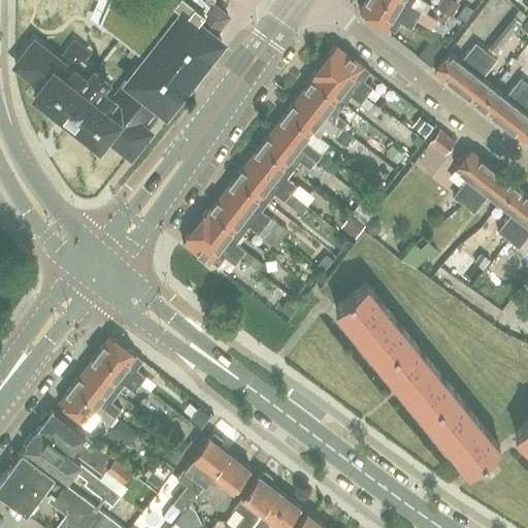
[(145,57),(113,97),(101,88),(107,79),(102,75),(103,73),(101,71),(99,73),(81,59),(88,52),(74,41),(60,60),(34,40),(15,64),(41,84),(34,92),(62,113),(64,110),(74,119),(72,122),(99,143),(105,135),(131,155),(150,130),(142,124),(158,104),(166,110),(222,39),(213,33),(228,14),(211,2),(213,0),(108,0),(100,21),(108,27),(108,28),(132,46),(127,54),(137,61),(142,55),(145,57)]
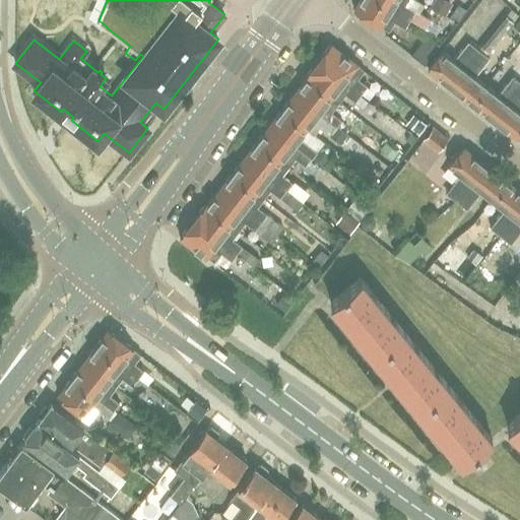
[(404,27),(409,19),(378,0),(359,0),(353,9),(388,30),(394,21),(404,27)]
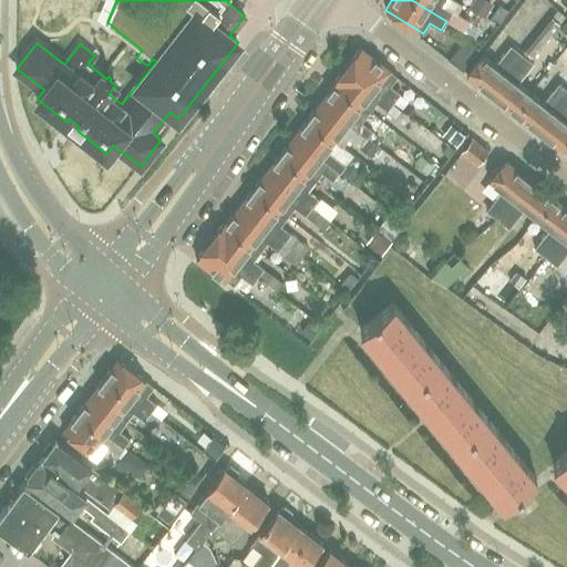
[(444,0),(412,0),(446,21),(452,12),(442,6),(444,0)]
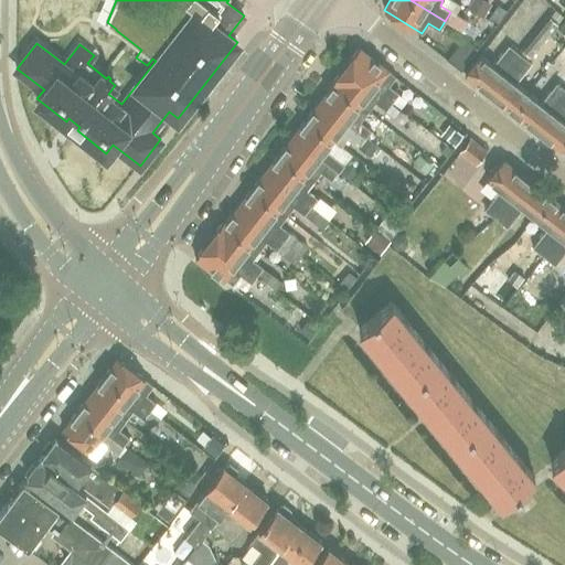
[(558,24),(552,19),(524,52),(531,57),(558,24)]
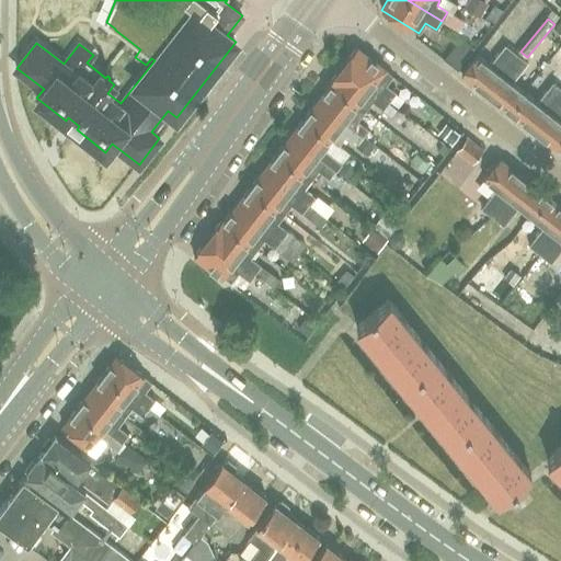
[(444,59),(458,70),(476,48),(461,37),(444,59)]
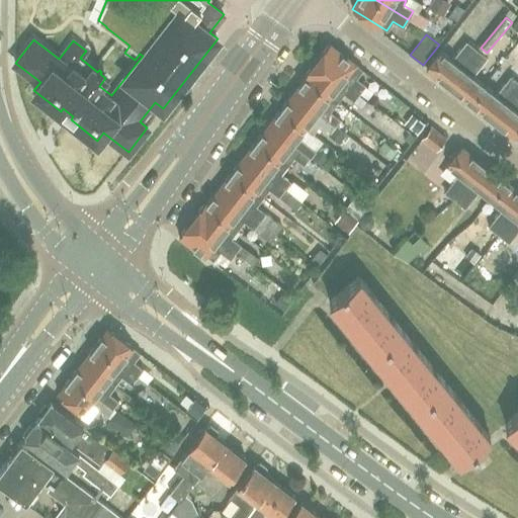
[(426,68),(448,85),(461,68),(477,50),(465,41),(451,60),(440,51),(426,68)]
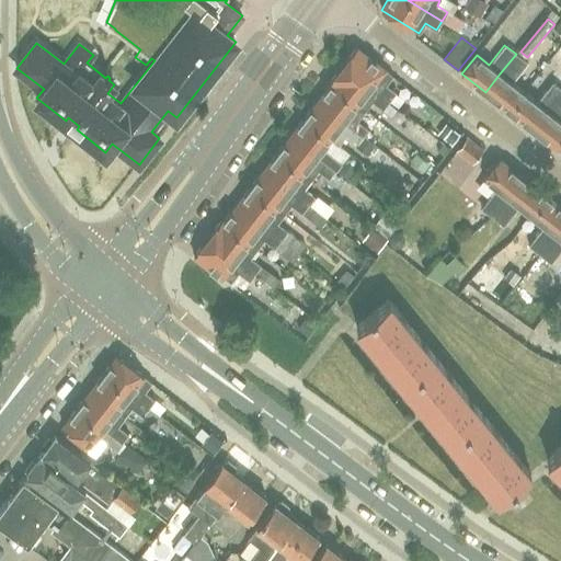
[(392,76),(356,47),(343,65),(389,101),(396,93),(386,86),(392,76)]
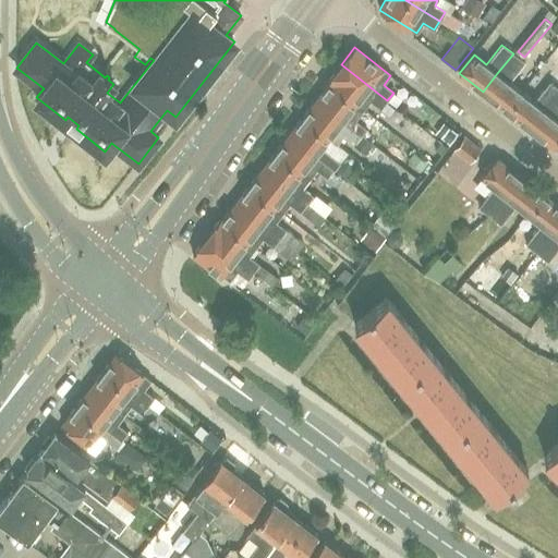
[(483,92),(507,110),(521,92),(509,82),(524,62),(513,53),(497,73),(483,92)]
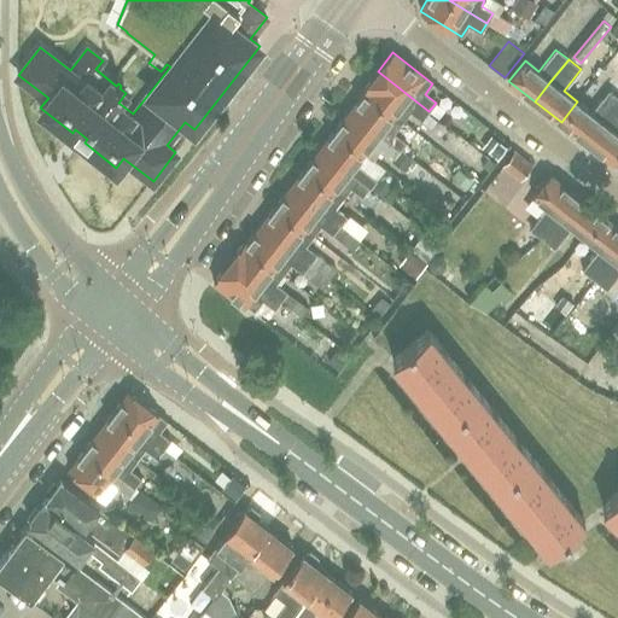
[(421,121),(429,111),(378,71),(362,91),(403,122),(410,112),(421,121)]
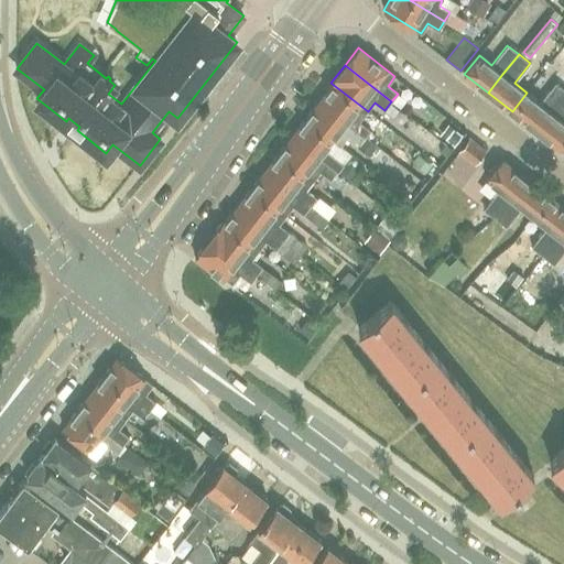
[(359,121),(368,111),(331,83),(332,84),(318,101),(365,137),(370,130),(359,121)]
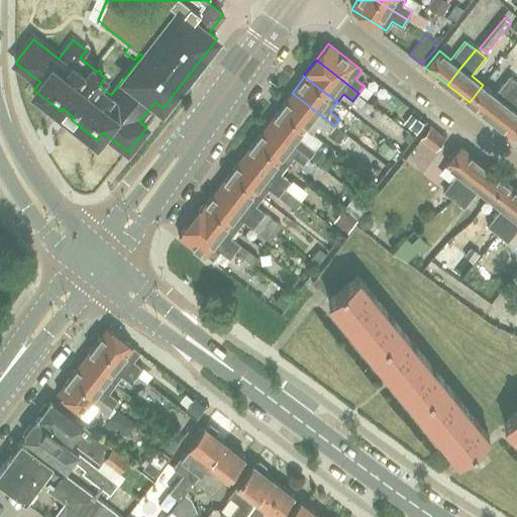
[(470,102),(491,119),(505,102),(516,86),(516,82),(509,76),(494,94),(483,85),(470,102)]
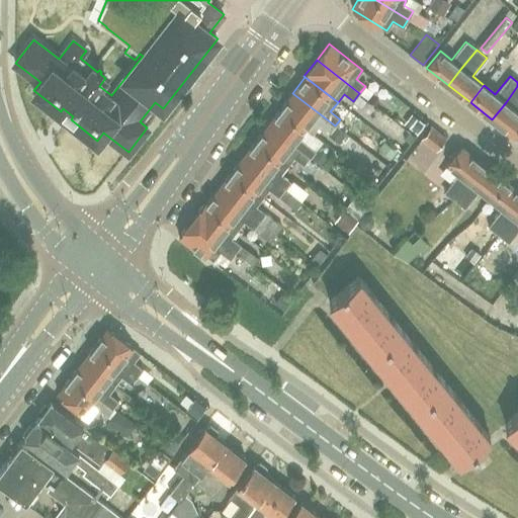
[(492,119),(514,137),(517,132),(517,111),(516,110),(517,107),(517,86),(506,102),(492,119)]
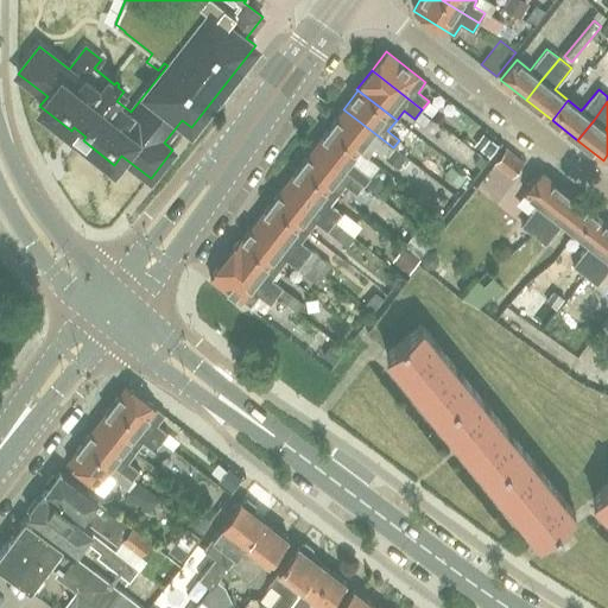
[(387,156),(393,147),(343,109),(329,127),(358,151),(367,139),(387,156)]
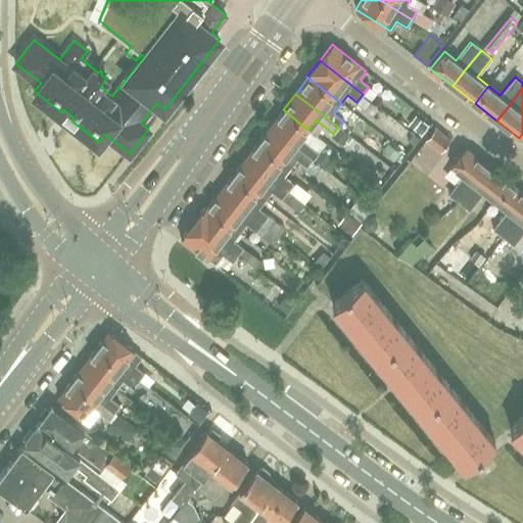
[(307,130),(283,109),(270,126),(313,159),(318,153),(300,139),(307,130)]
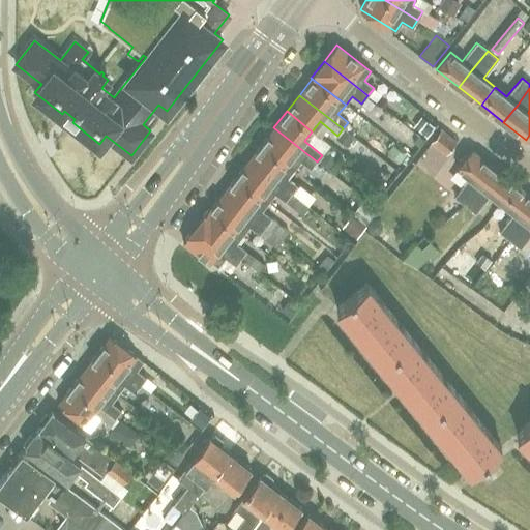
[(428,139),(436,127),(421,117),(413,127),(428,139)]
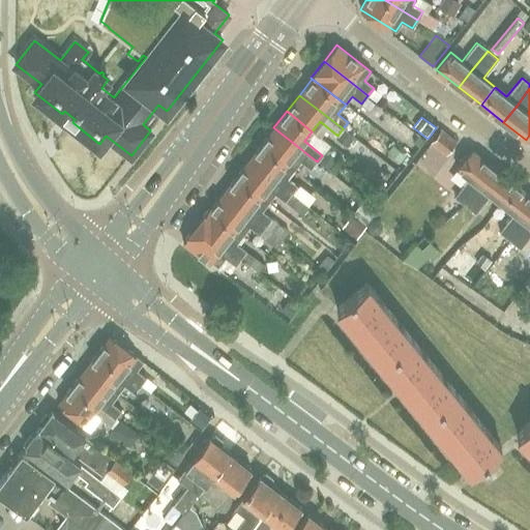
[(414,145),(420,138),(402,122),(395,129),(414,145)]
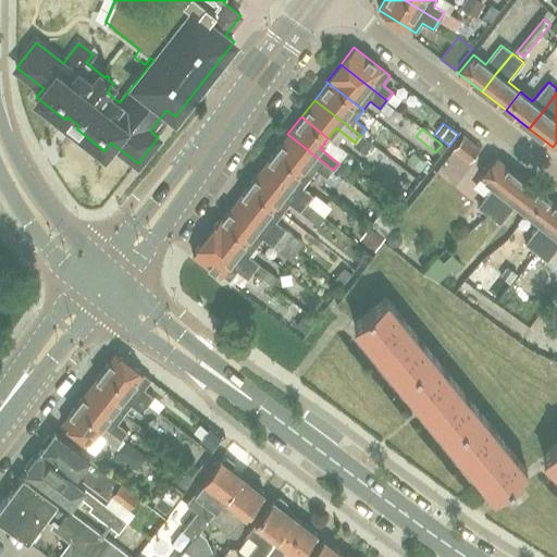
[(333,170),(287,134),(274,151),(309,178),(316,170),(326,177),(332,170),(333,170)]
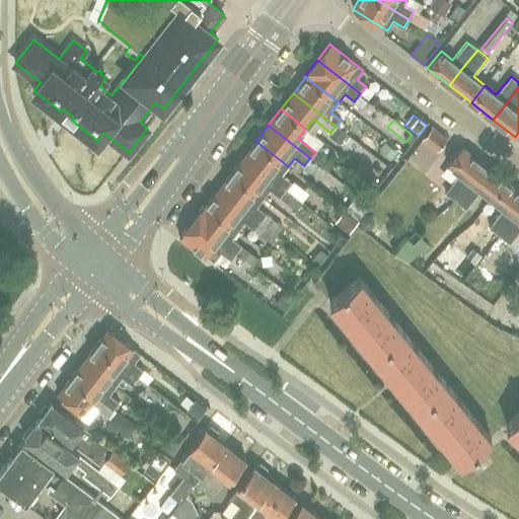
[(447,138),(432,126),(422,139),(436,151),(447,138)]
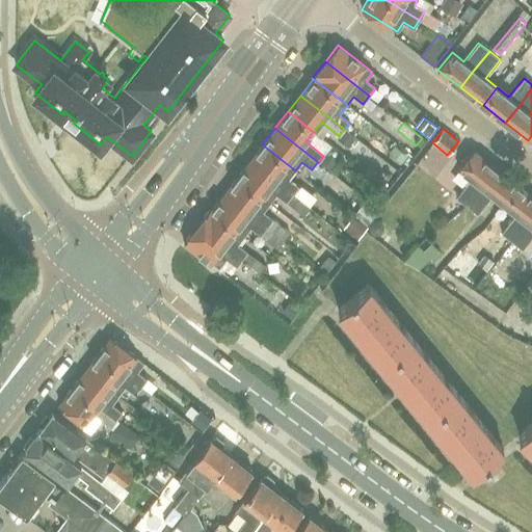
[(345,130),(338,138),(348,145),(354,137),(345,130)]
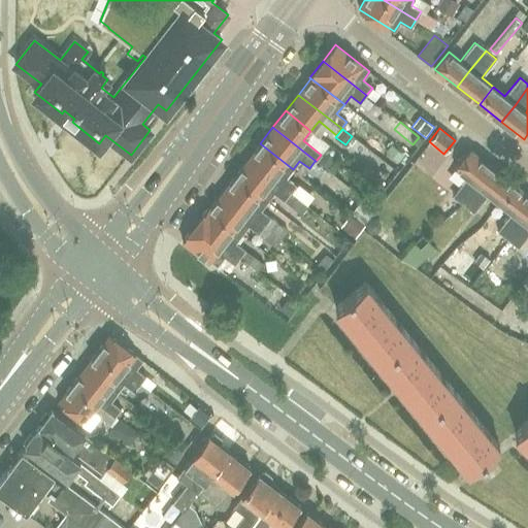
[(287,177),(293,169),(260,143),(248,160),(290,193),(296,185),(287,177)]
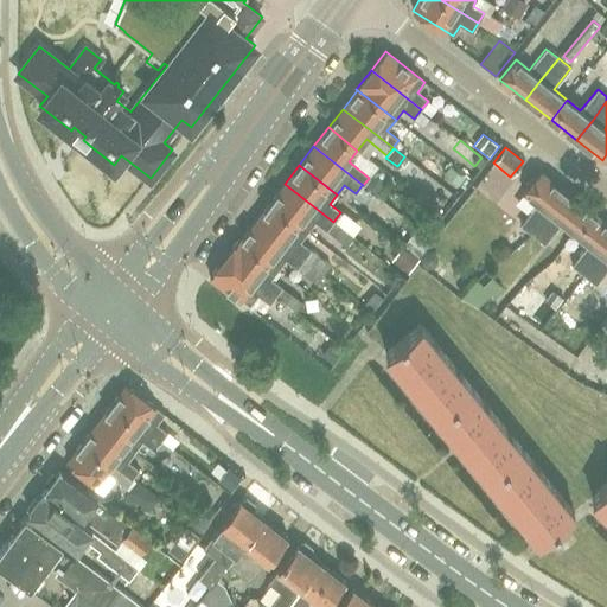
[(449,166),(445,172),(460,184),(465,178),(449,166)]
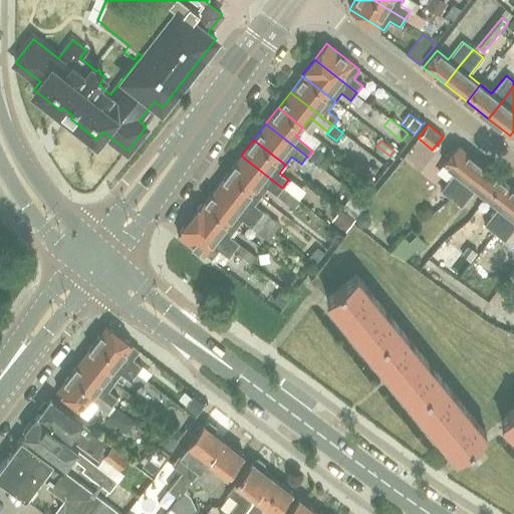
[(443,163),(455,173),(441,191),(451,198),(465,180),(479,163),(457,146),(443,163)]
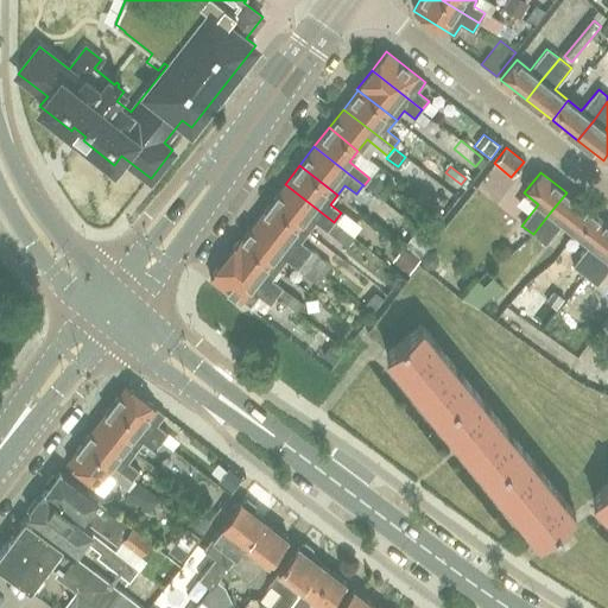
[(285,184),(270,202),(308,233),(316,222),(327,232),(334,222),(285,184)]
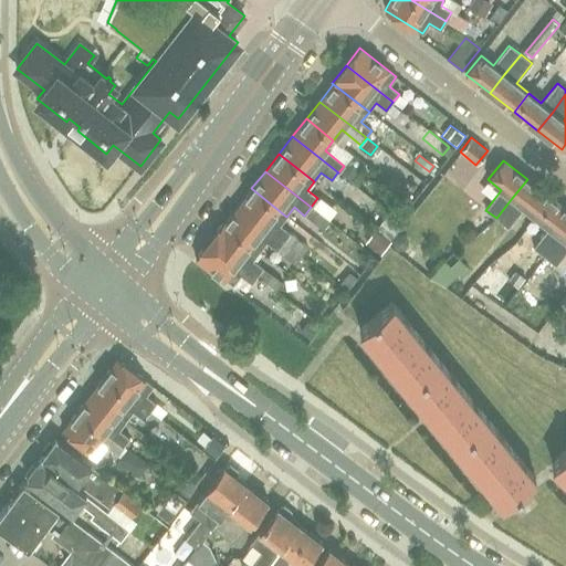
[(527,179),(512,198),(496,218),(507,227),(523,207),(536,217),(551,198),(527,179)]
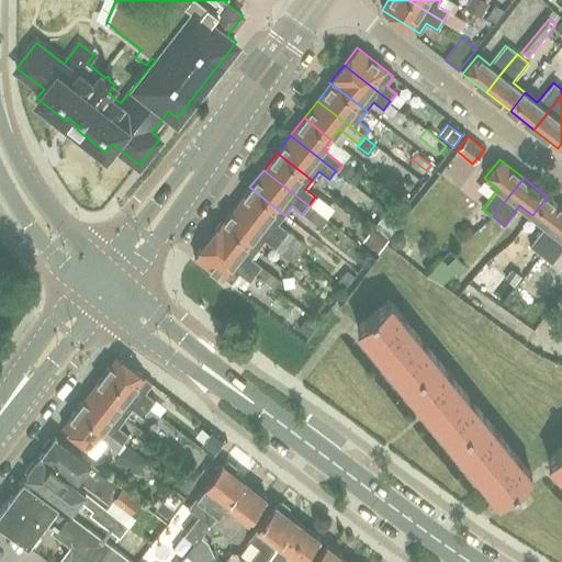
[(284,215),(249,187),(236,204),(281,240),(288,232),(278,223),(284,215)]
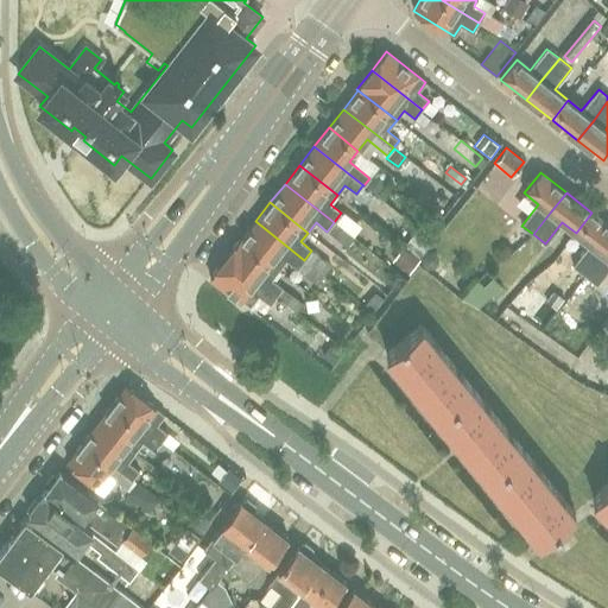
[(352,213),(344,223),(365,236),(372,226),(352,213)]
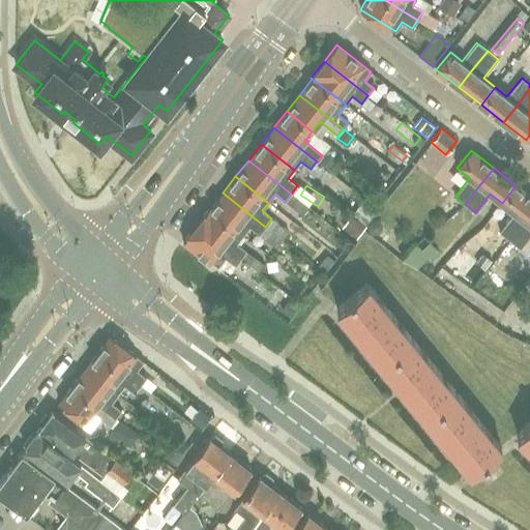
[(529,213),(529,196),(516,185),(502,203),(514,213),(499,232),(509,239),(524,222),(529,213)]
